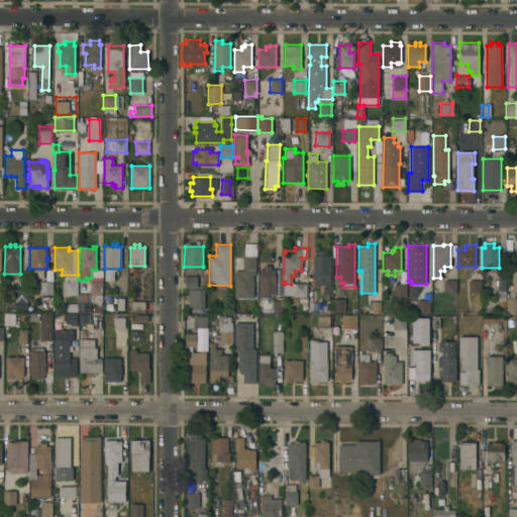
[(330,286),(323,286),(323,284),(313,284),(313,254),(317,254),(317,249),(326,250),(326,254),(330,254),(330,286)]
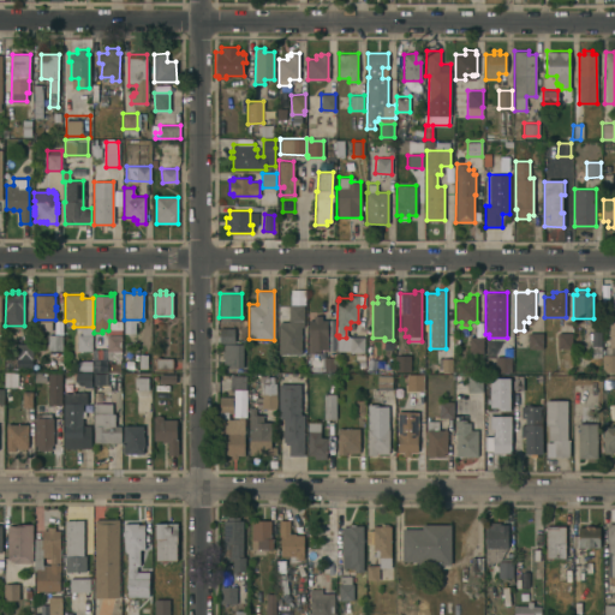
[(303,327),(300,327),(300,353),(279,353),(279,322),(288,322),(288,304),(304,304),(303,327)]
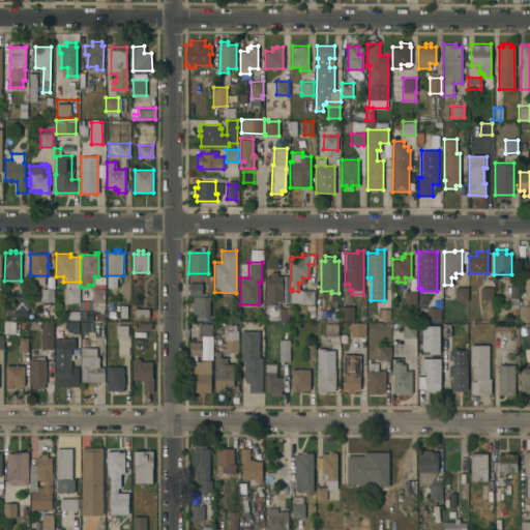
[(283,301),(275,301),(275,303),(266,304),(265,275),(270,275),(270,272),(276,271),(276,275),(282,275),(283,301)]
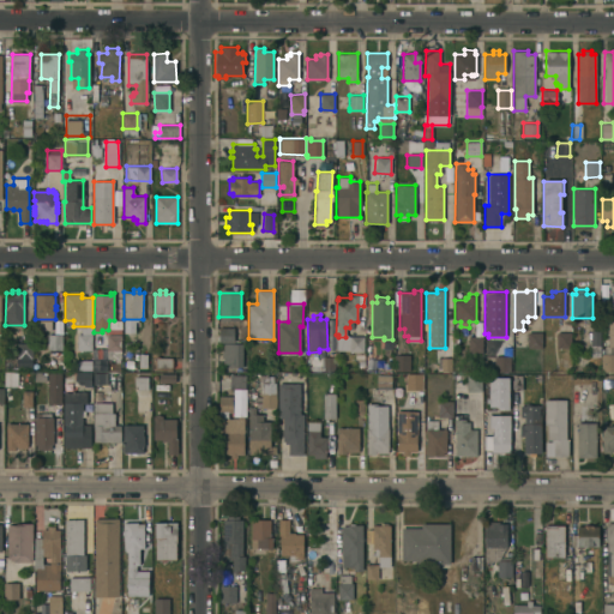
[(114,333),(114,321),(120,321),(121,359),(107,359),(107,333),(114,333)]
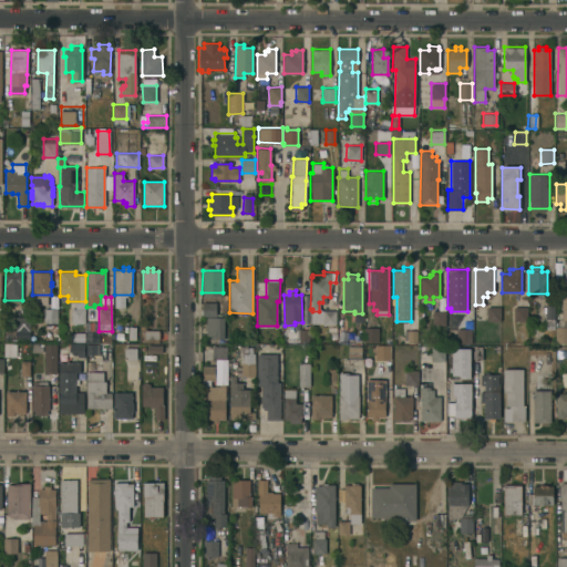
[(215,303),(200,303),(200,316),(215,316),(215,303)]
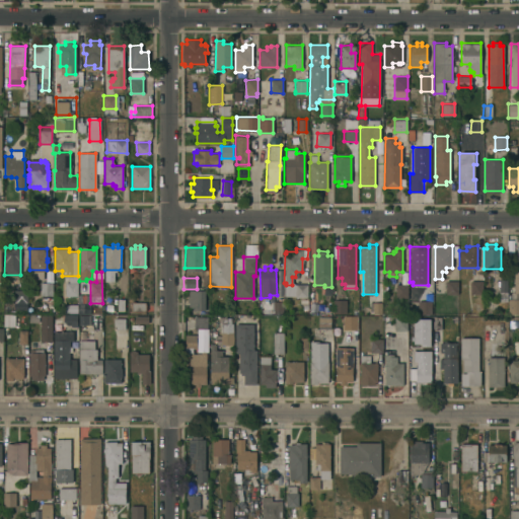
[(458,293),(446,294),(446,281),(457,281),(458,293)]
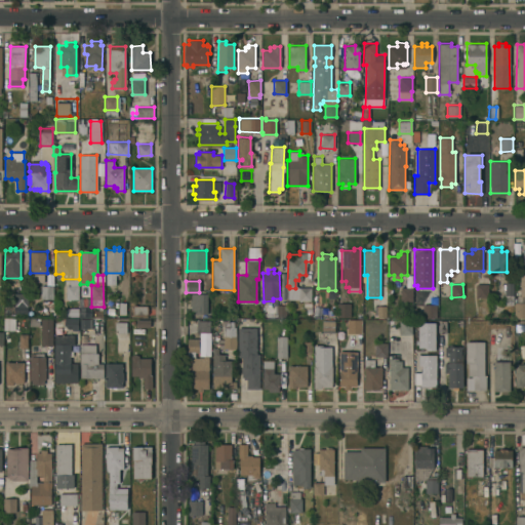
[(488,296),(476,296),(476,285),(488,284),(488,296)]
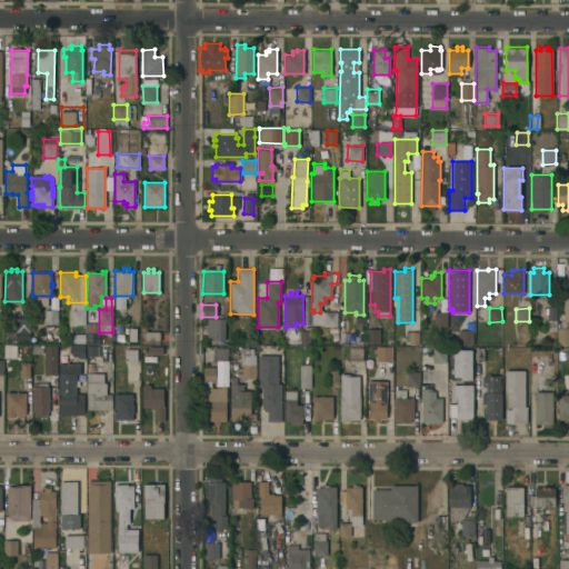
[(58,310),(57,323),(45,323),(45,310),(58,310)]
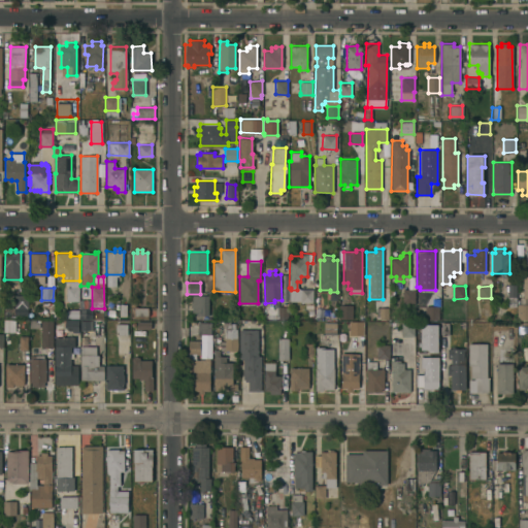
[(78,288),(78,300),(66,300),(66,288),(78,288)]
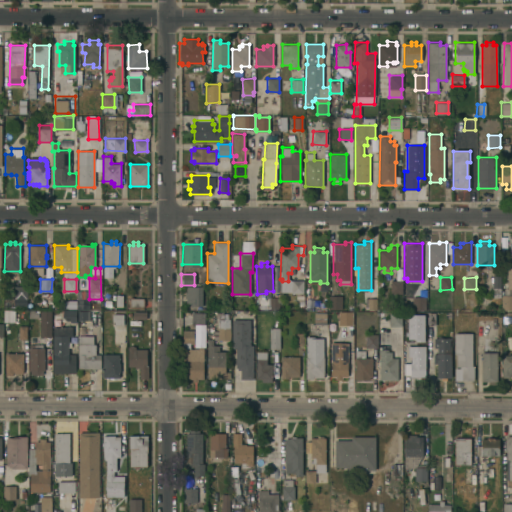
[(303,293),(292,293),(292,280),(303,280),(303,293)]
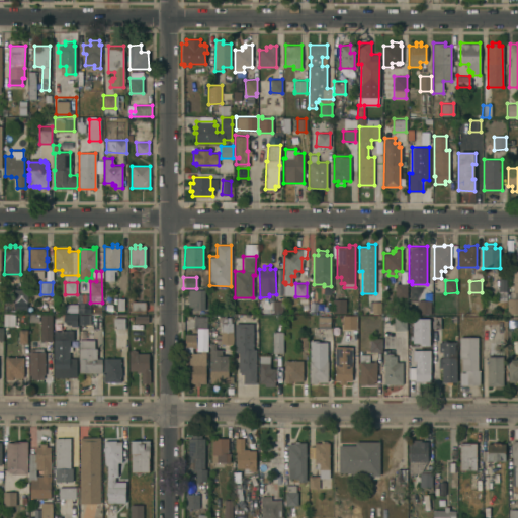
[(407,296),(395,296),(395,283),(407,283),(407,296)]
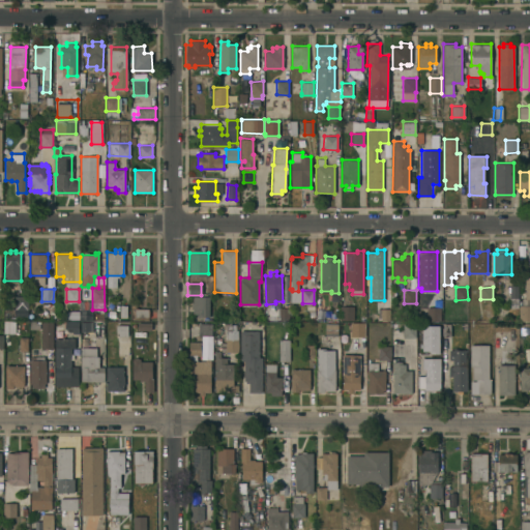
[(15,296),(28,296),(27,308),(15,308),(15,296)]
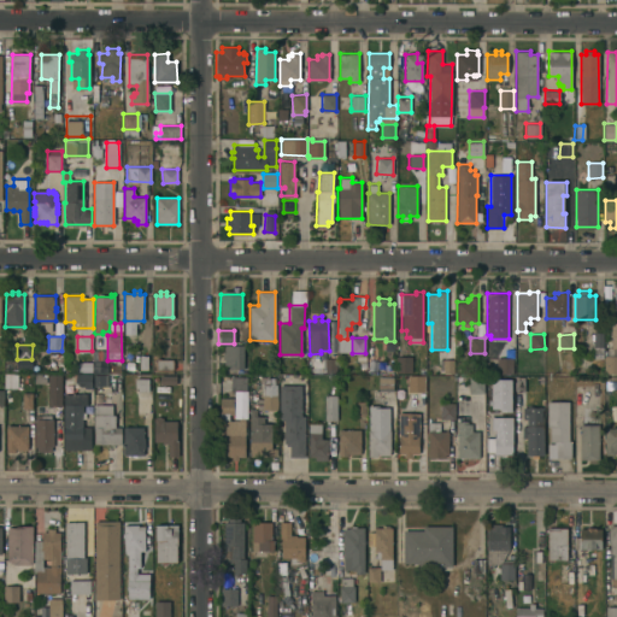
[(229,369),(229,365),(224,365),(224,358),(222,358),(222,352),(224,352),(224,345),(244,345),(244,369),(229,369)]
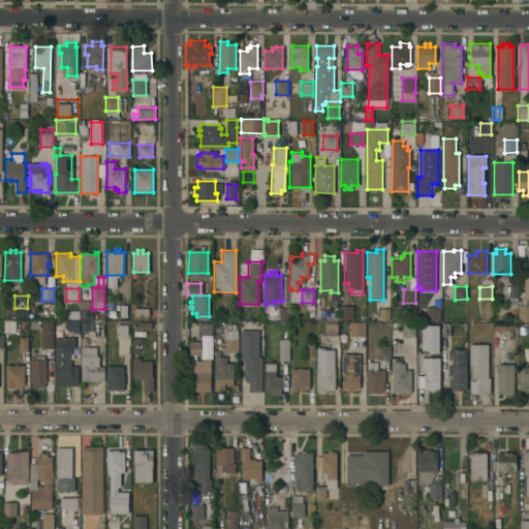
[(528,320),(519,320),(518,305),(528,305),(528,320)]
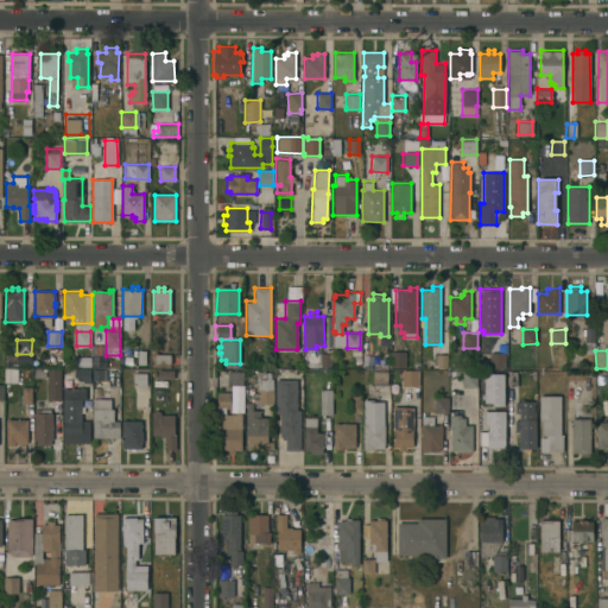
[(405,367),(391,367),(391,352),(405,352),(405,367)]
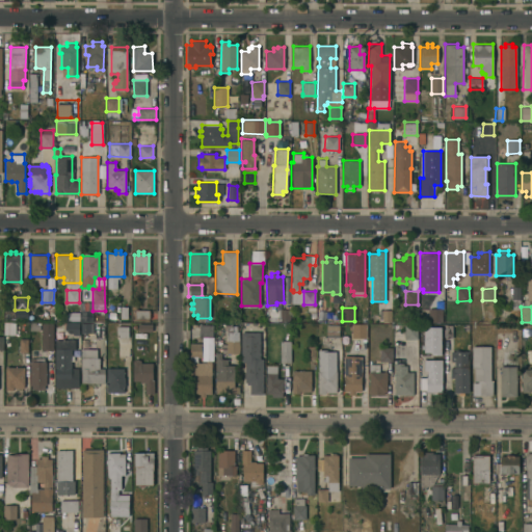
[(442,321),(428,321),(428,308),(442,309),(442,321)]
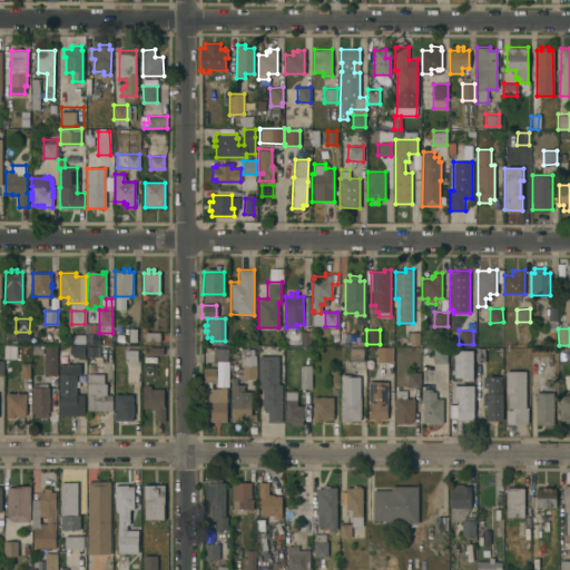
[(311,344),(301,344),(301,331),(311,331),(311,344)]
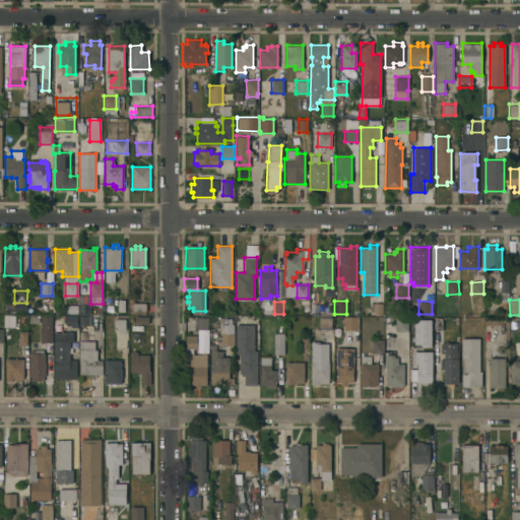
[(131,303),(145,303),(146,311),(132,312),(131,303)]
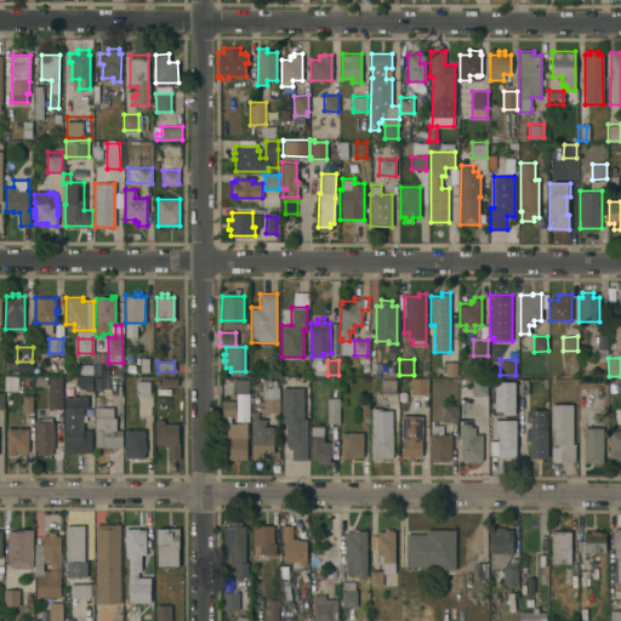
[(456,375),(443,374),(443,362),(456,362),(456,375)]
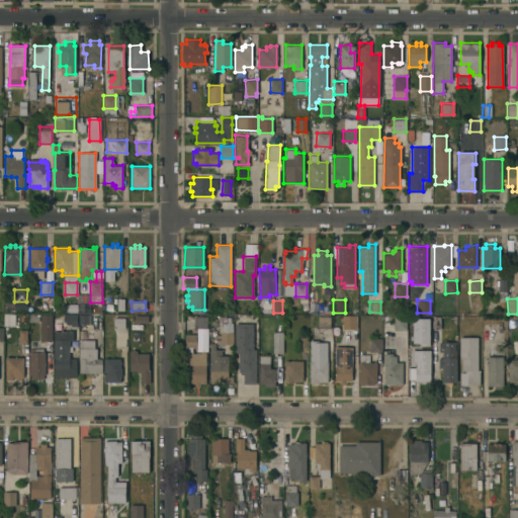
[(68,304),(77,304),(77,313),(68,314),(68,304)]
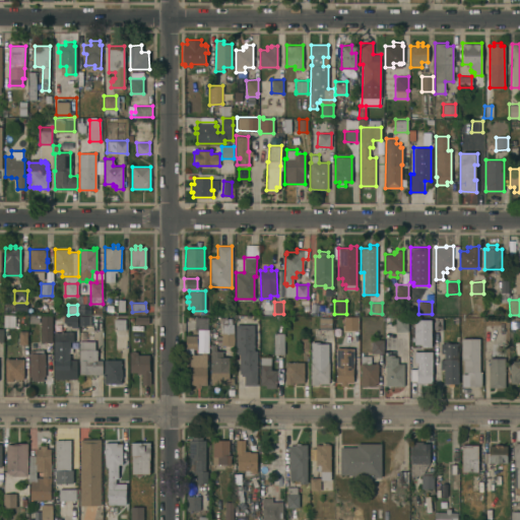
[(77,327),(70,327),(70,325),(68,325),(64,322),(64,315),(77,315),(77,327)]
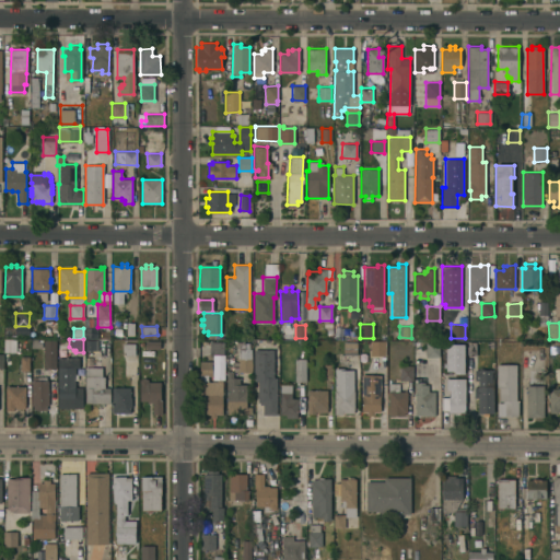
[(15,340),(3,340),(2,353),(14,353),(15,340)]
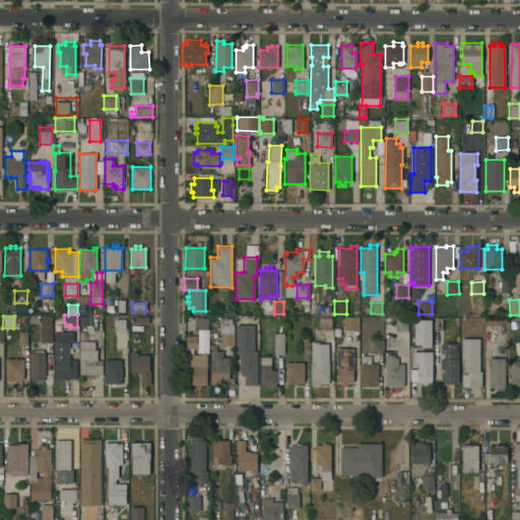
[(78,316),(87,316),(87,326),(85,326),(85,329),(79,329),(79,326),(78,326),(78,316)]
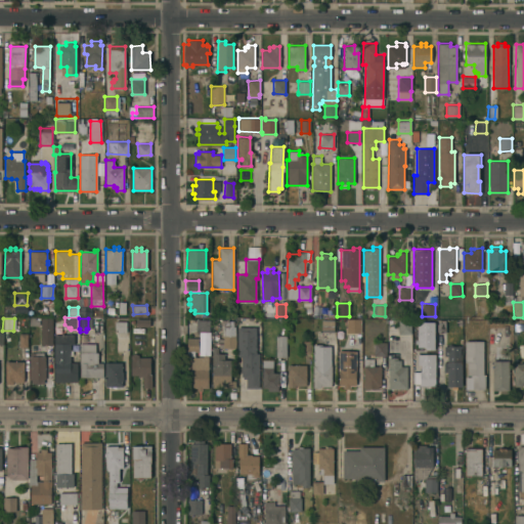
[(136,318),(149,319),(149,326),(135,326),(136,318)]
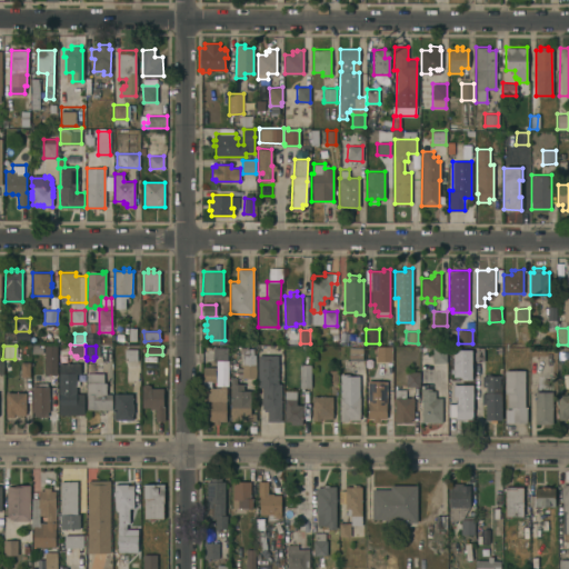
[(227,360),(213,360),(212,347),(227,347),(227,360)]
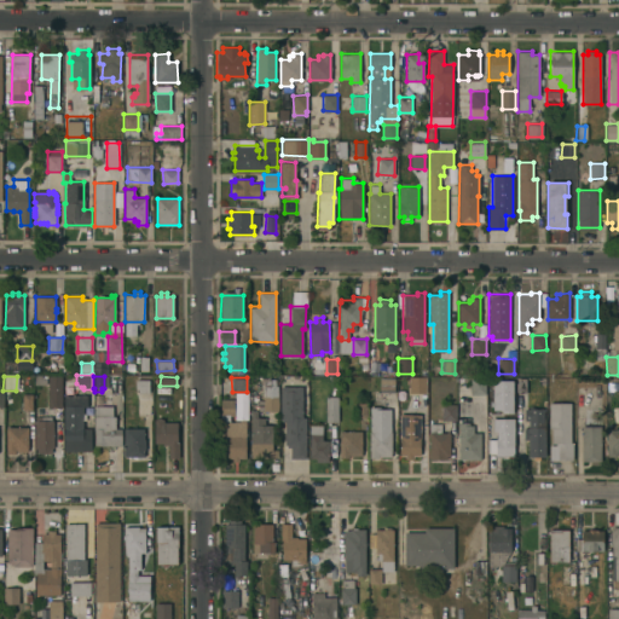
[(394,392),(380,392),(380,377),(394,377),(394,392)]
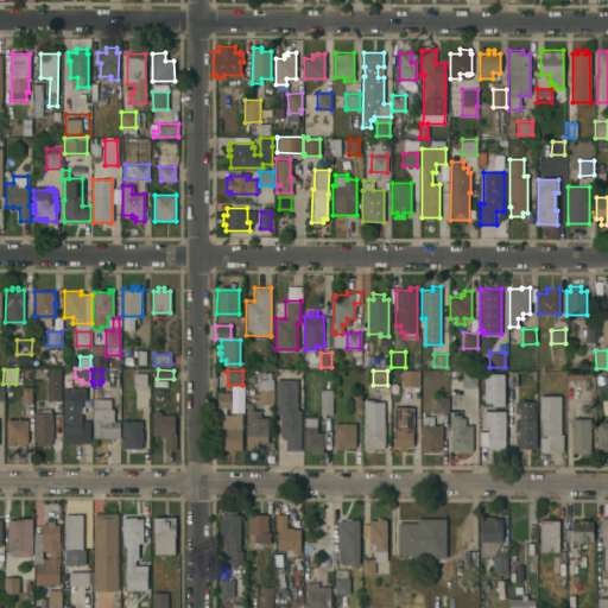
[(418,386),(401,386),(401,371),(418,371),(418,386)]
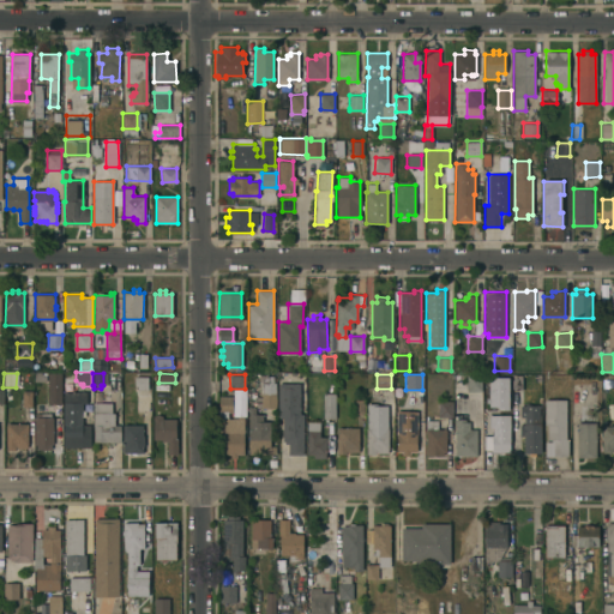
[(78,391),(86,391),(86,404),(82,404),(83,410),(85,410),(85,416),(82,416),(82,425),(90,423),(90,447),(64,447),(64,378),(71,378),(71,379),(78,384),(78,391)]
